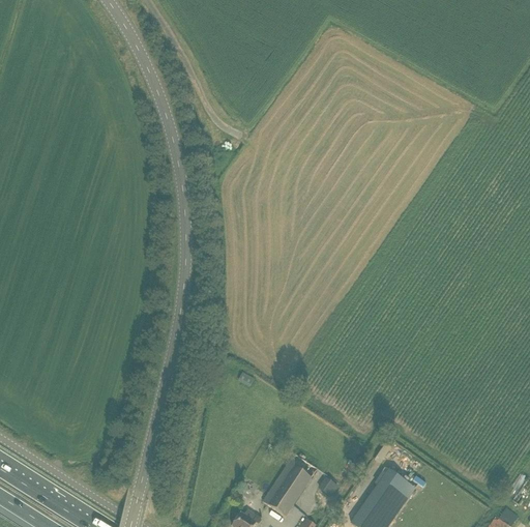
[(244,371),(240,379),(252,385),(256,377),(244,371)]
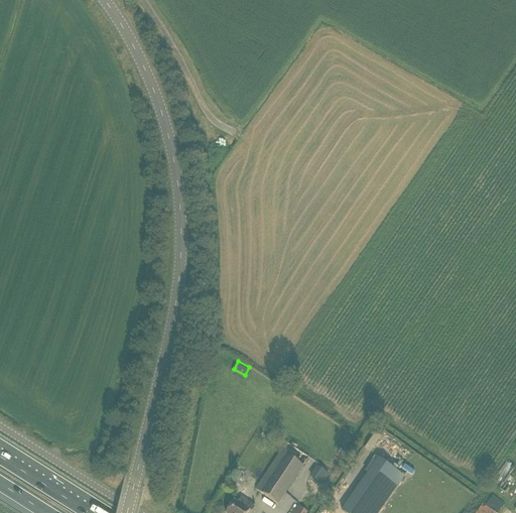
[(371,454),(381,434),(375,431),(365,451),(371,454)]
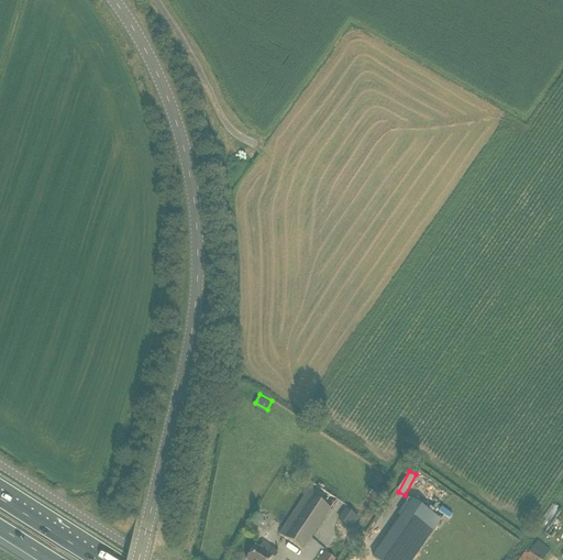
[(302,549),(338,497),(312,481),(278,533),(302,549)]
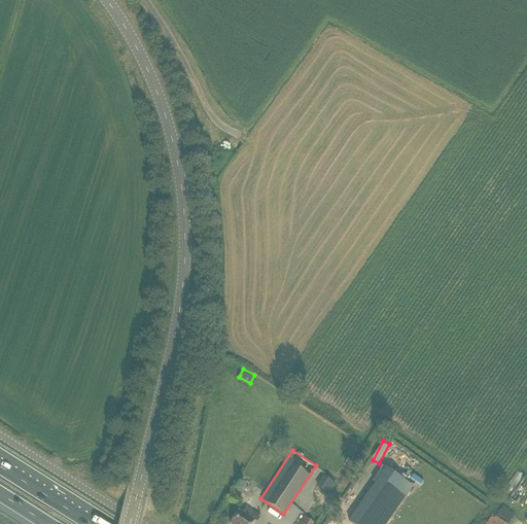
[(354,523),(384,523),(412,486),(387,467),(349,520),(354,523)]
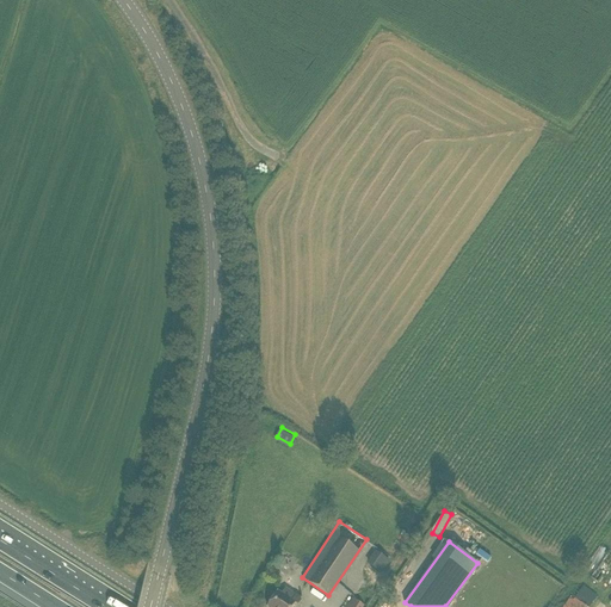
[(598,580),(610,561),(610,552),(608,550),(591,575),(598,580)]
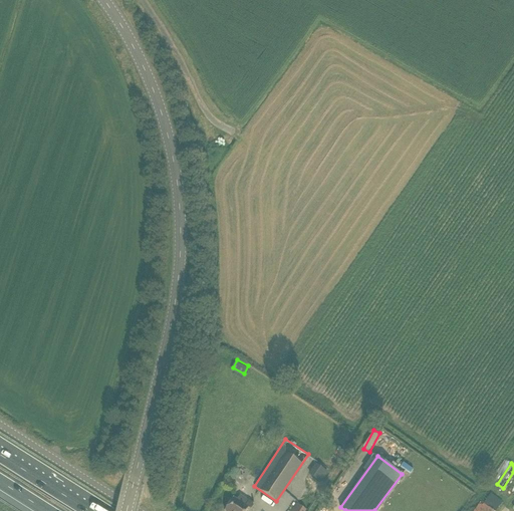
[(485,502),(480,499),(473,510),(495,510),(503,497),(492,490),(485,502)]
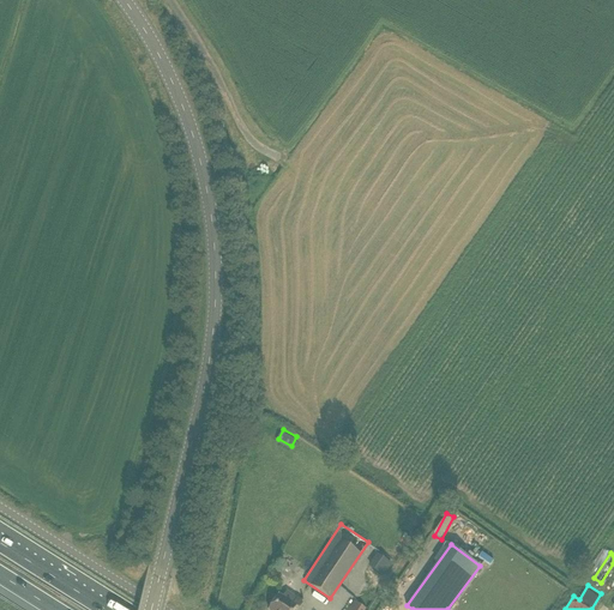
[(268,608),(271,609),(292,609),(296,604),(300,607),(304,601),(286,589),(282,595),(278,592),(268,608)]
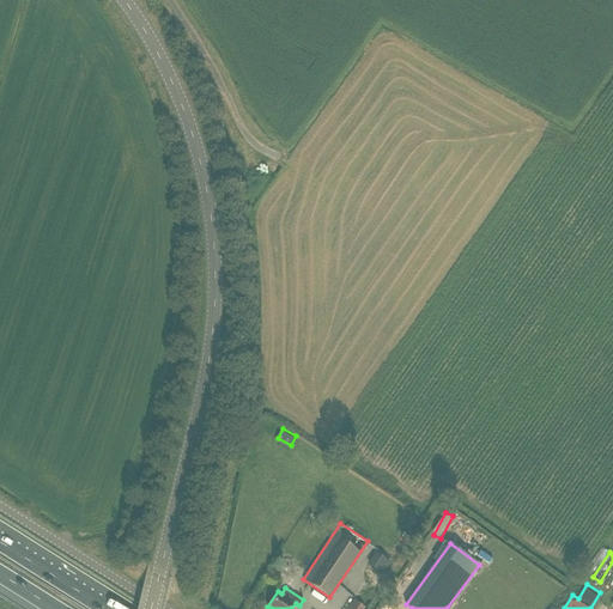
[(362,608),(365,604),(354,597),(345,608),(362,608)]
